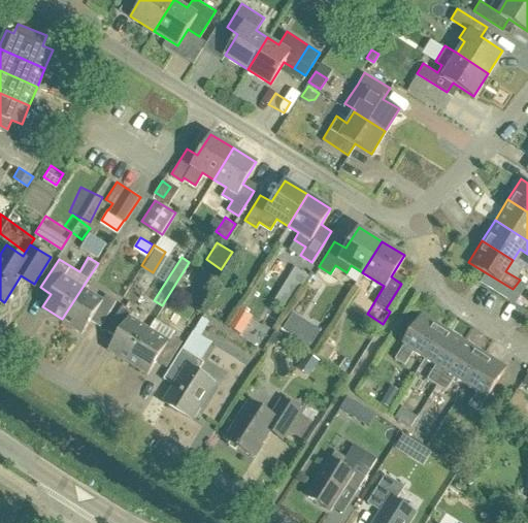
[(301,286),(309,272),(296,265),(288,279),(301,286)]
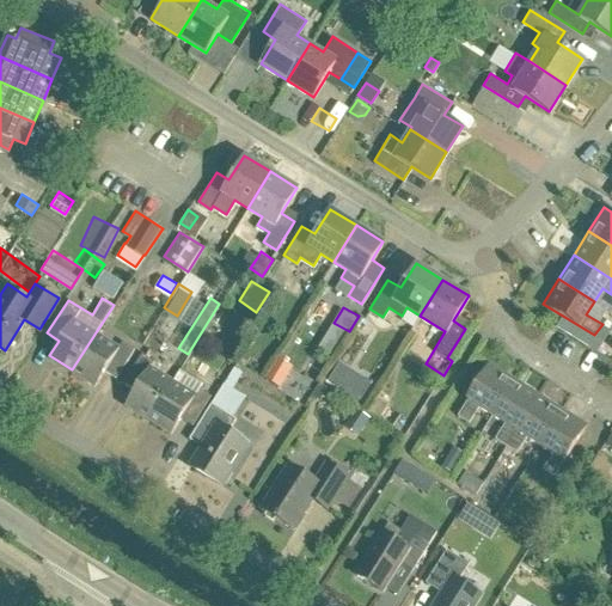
[(134,347),(122,338),(117,346),(96,332),(72,369),(95,384),(104,368),(116,375),(134,347)]
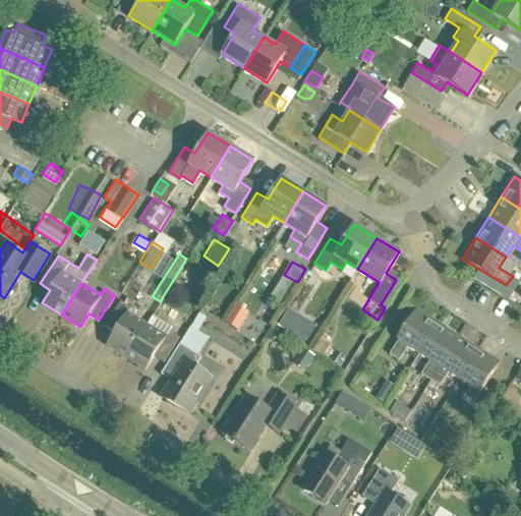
[(22,296),(10,317),(38,333),(50,312),(22,296)]
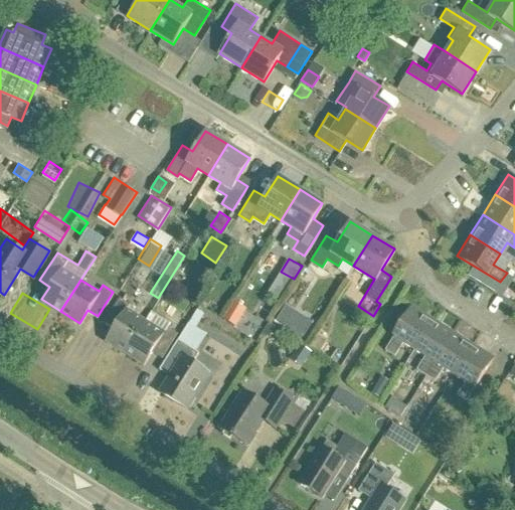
[(125,351),(144,319),(126,308),(130,302),(119,295),(104,320),(114,326),(106,339),(125,351)]
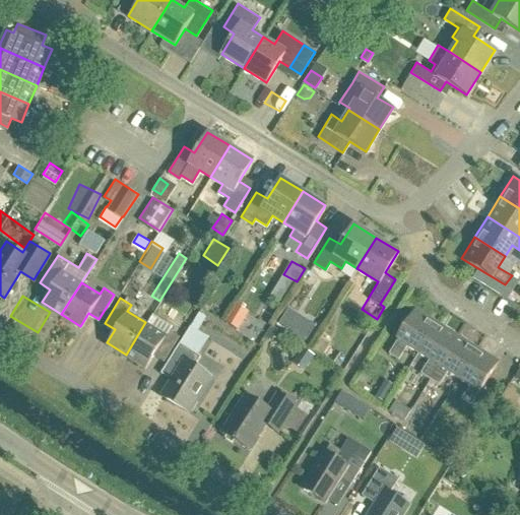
[(237,324),(246,310),(234,302),(224,316),(237,324)]
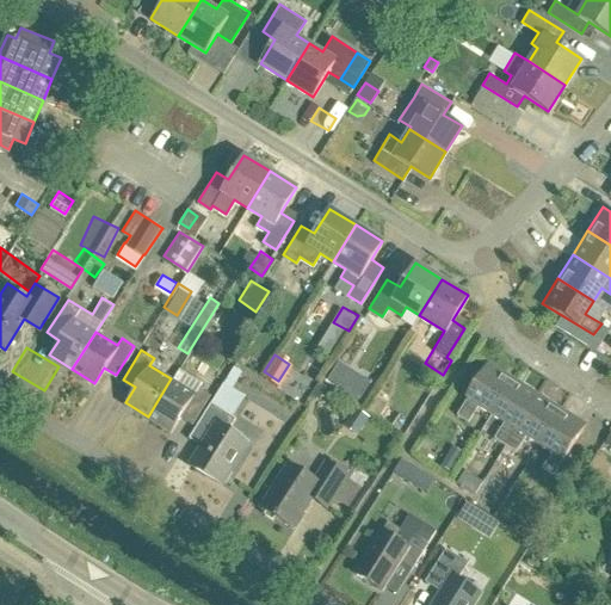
[(341,384),(352,368),(340,360),(329,377),(341,384)]
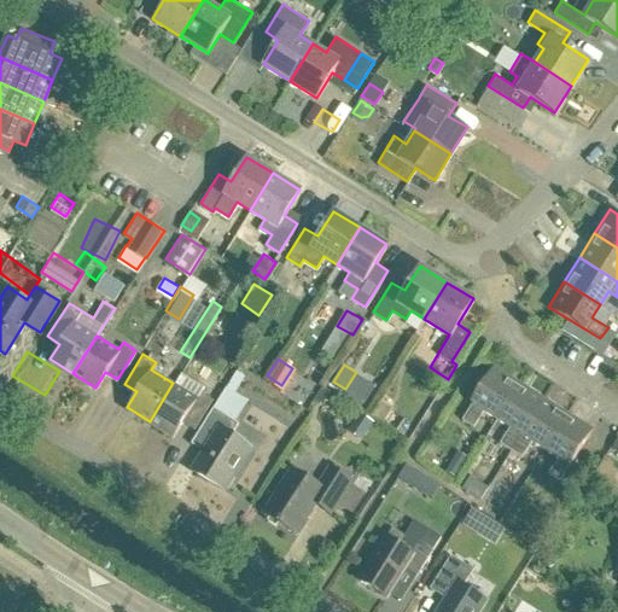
[(496,418),(519,382),(494,366),(461,418),(473,425),(483,409),(496,418)]
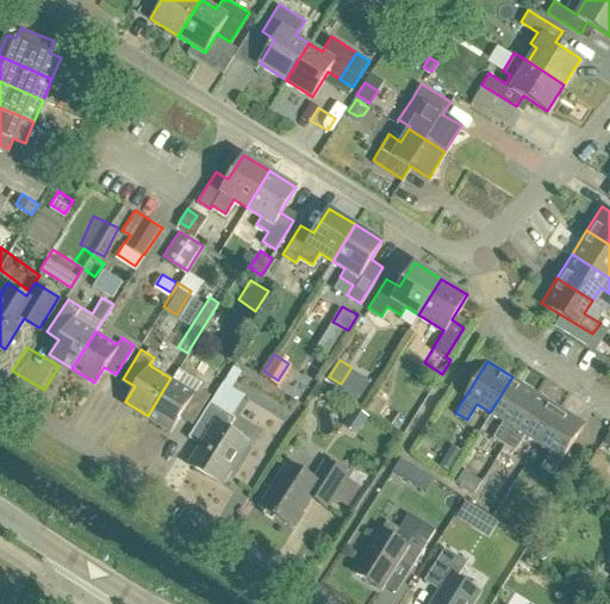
[(192,422),(210,392),(198,385),(200,380),(178,366),(170,378),(148,416),(170,429),(180,413),(192,422)]
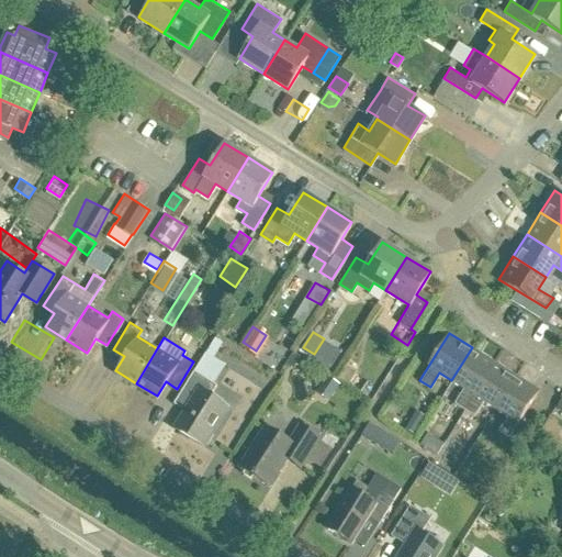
[(464,408),(493,360),(472,347),(451,380),(463,387),(453,401),(464,408)]
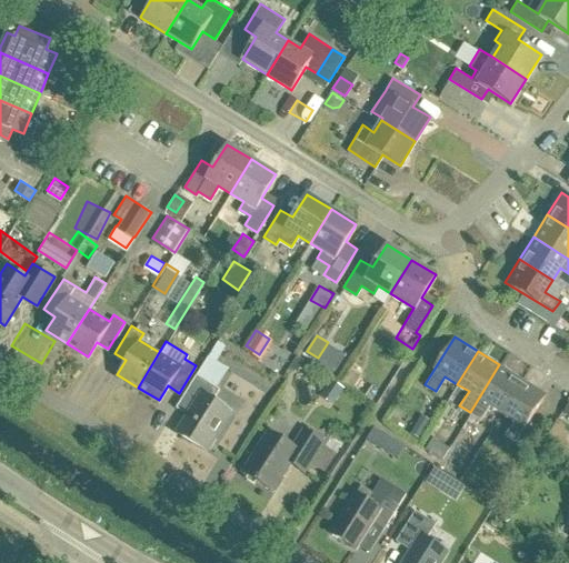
[(501,412),(521,379),(499,364),(470,412),(480,419),(489,404),(501,412)]
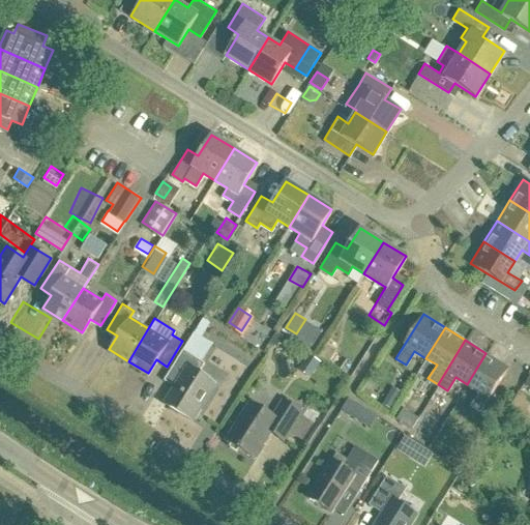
[(325,343),(318,353),(328,359),(334,349),(325,343)]
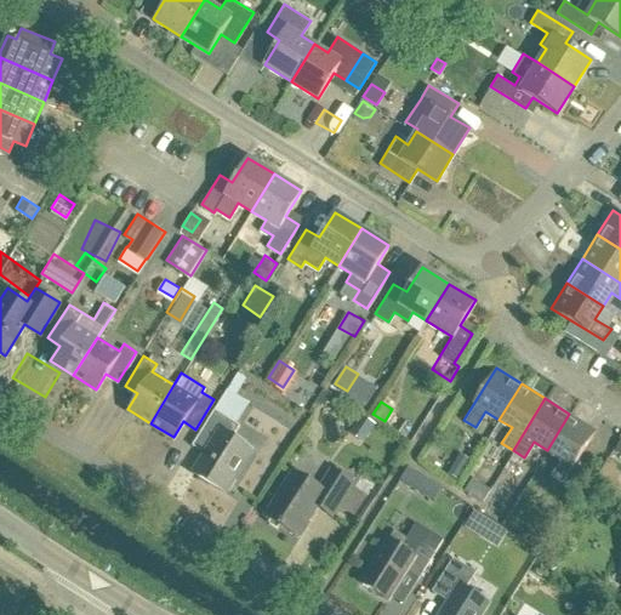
[(226,490),(251,449),(231,436),(239,422),(214,406),(192,443),(204,451),(193,470),(226,490)]
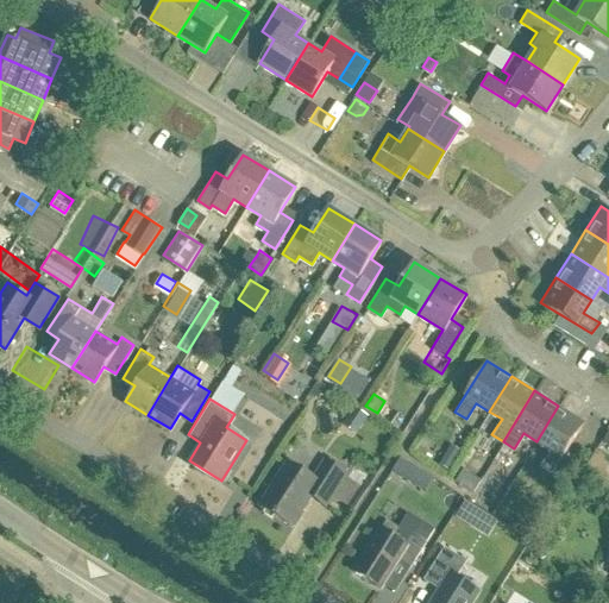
[(356,427),(368,410),(353,401),(341,418),(356,427)]
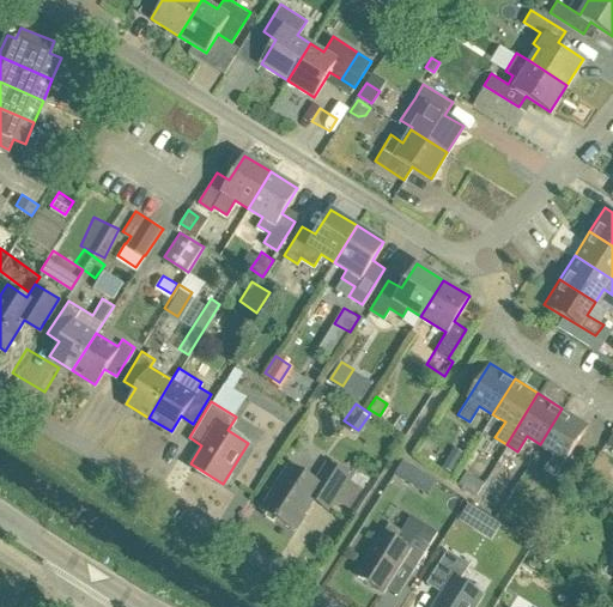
[(562,408),(540,444),(552,451),(542,468),(554,475),(587,424),(562,408)]
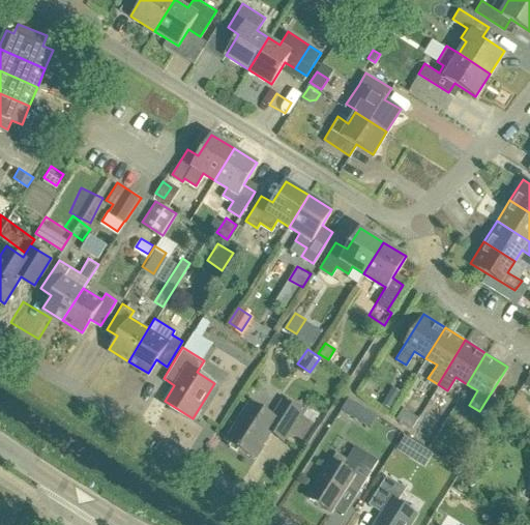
[(389,405),(400,388),(391,383),(381,401),(389,405)]
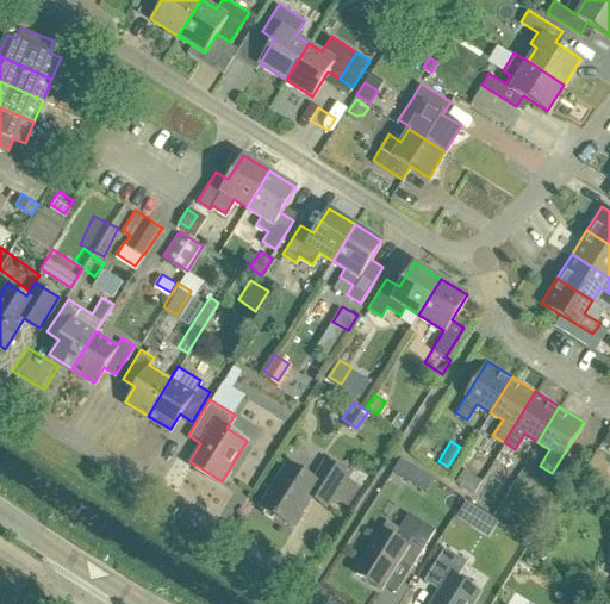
[(402,456),(393,469),(403,477),(412,462),(402,456)]
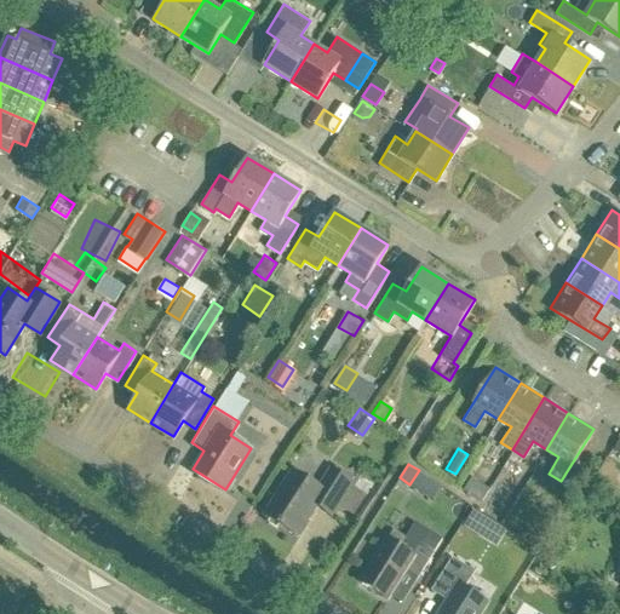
[(331,512),(352,478),(331,465),(319,485),(292,468),(263,514),(296,534),(316,503),(331,512)]
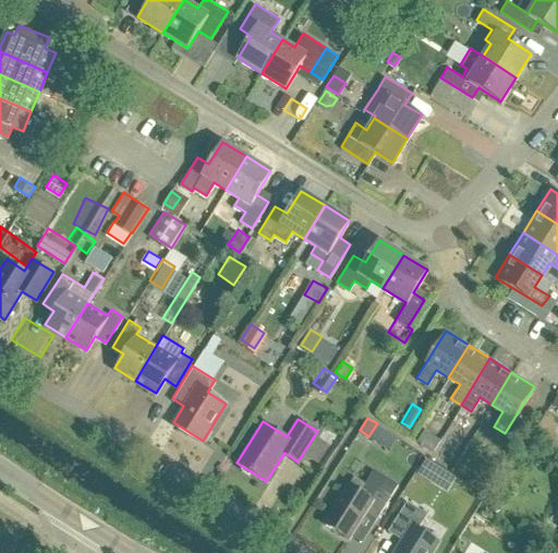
[(302,466),(311,471),(323,452),(314,446),(302,466)]
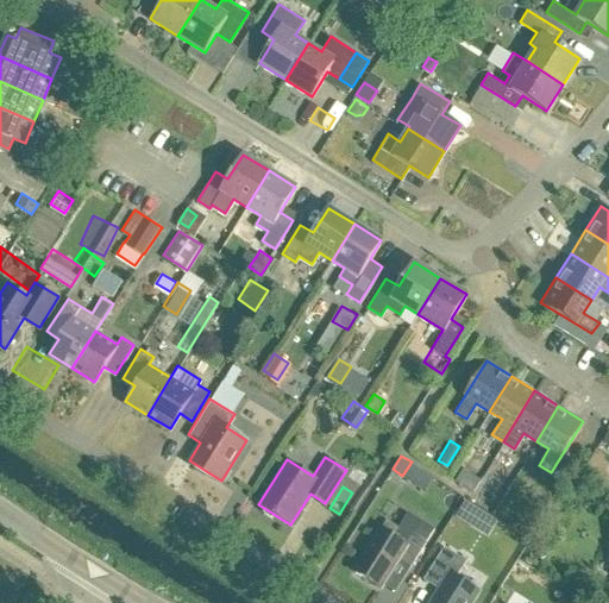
[(410,565),(434,526),(408,509),(391,534),(380,527),(353,570),(380,585),(397,557),(410,565)]
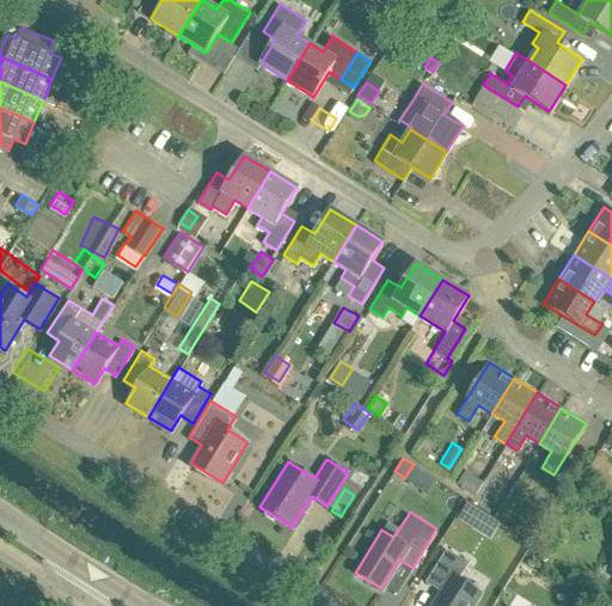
[(538,549),(537,556),(542,559),(548,557),(549,551),(544,546),(538,549)]
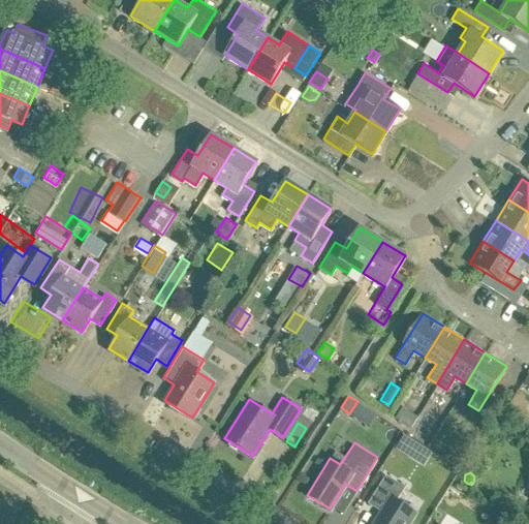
[(408,523),(416,513),(396,499),(404,485),(385,473),(368,501),(380,510),(370,523),(408,523)]
